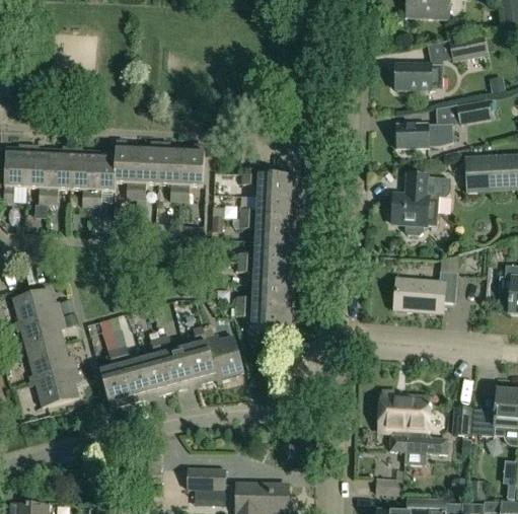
[(404,0),(403,14),(448,15),(449,0),(404,0)]
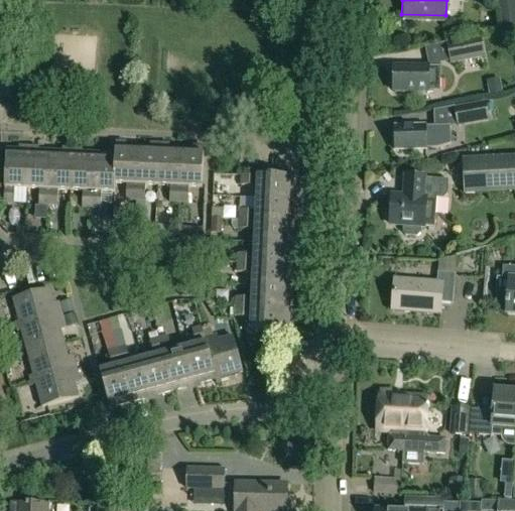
[(514,24),(514,1),(514,0),(497,0),(501,27),(514,24)]
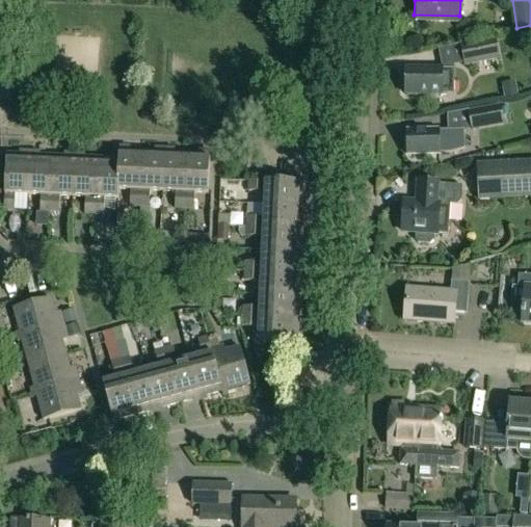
[(463,62),(499,55),(495,32),(458,40),(463,62)]
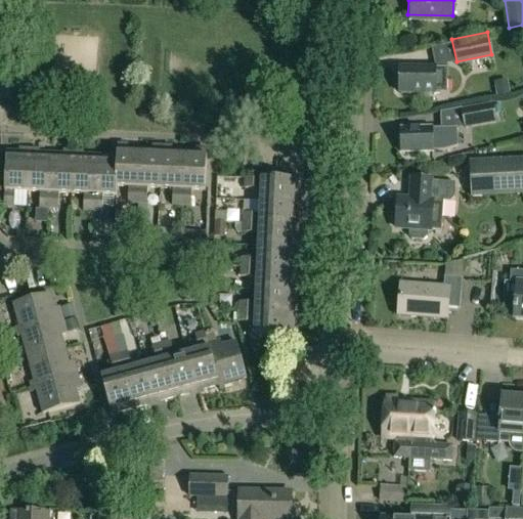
[(395,77),(398,78),(398,90),(433,91),(433,90),(445,90),(445,66),(434,66),(434,65),(398,63),(398,67),(395,70),(395,77)]
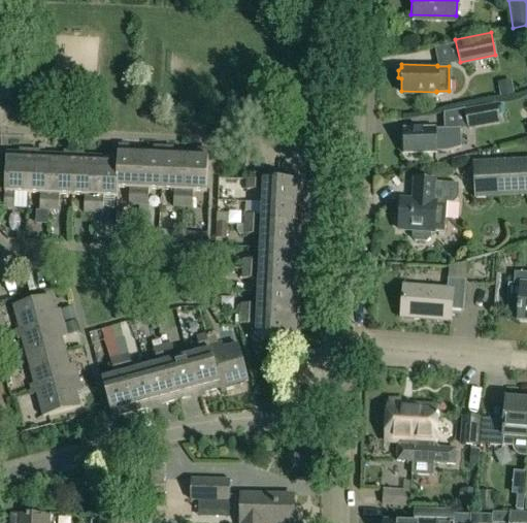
[(464,105),(467,126),(499,121),(496,100),(464,105)]
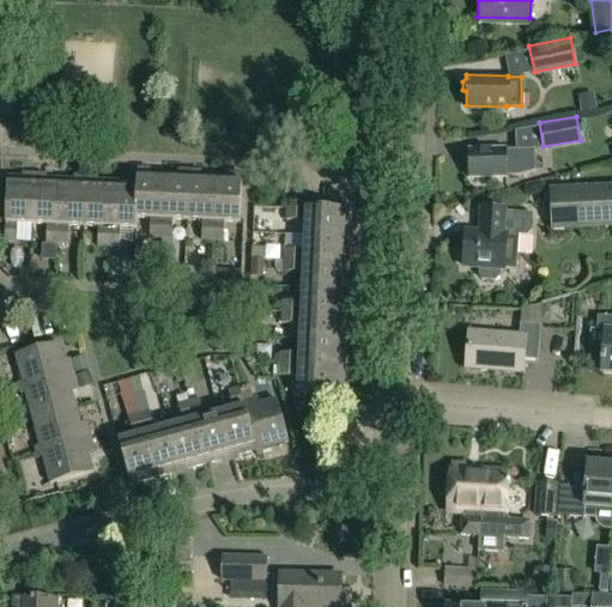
[(533,145),(467,147),(468,175),(504,174),(504,173),(516,173),(534,167),(533,145)]
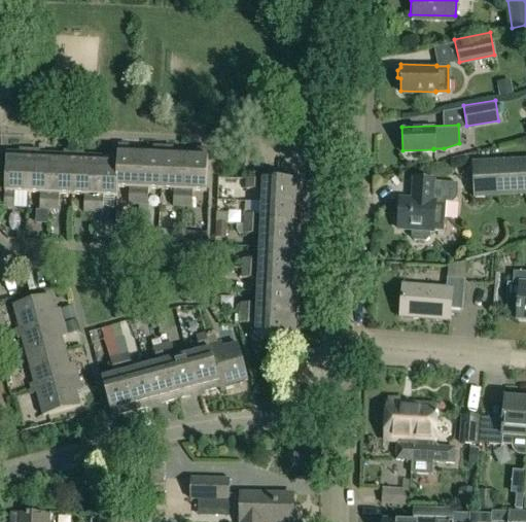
[(114,195),(117,146),(116,146),(115,155),(95,154),(93,194),(92,209),(101,209),(102,194),(114,195)]
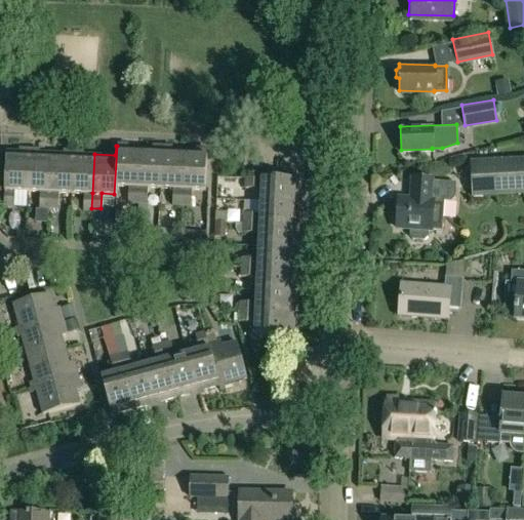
[(138,147),(117,146),(114,194),(116,194),(116,185),(127,185),(127,201),(136,201),(137,186),(138,147)]
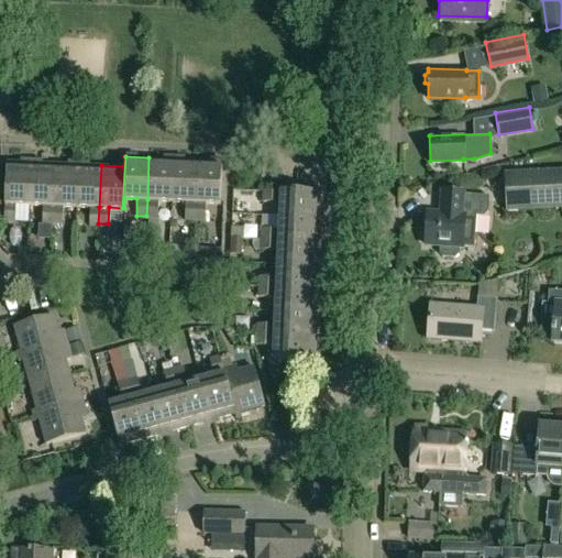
[(147,199),(146,216),(156,217),(157,199),(171,200),(173,159),(149,157),(147,199)]
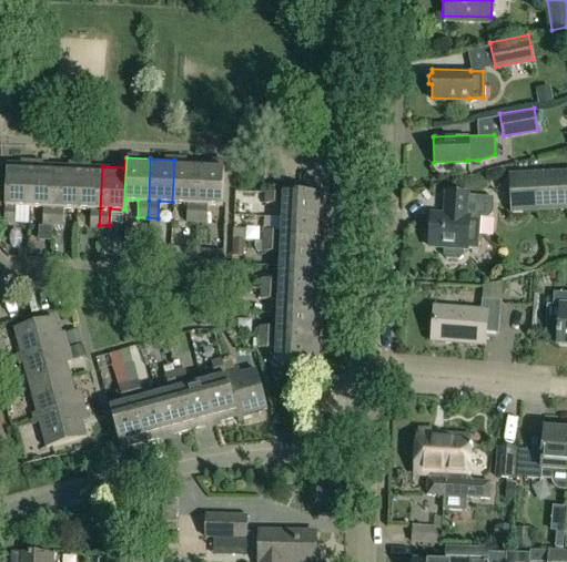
[(199,161),(174,160),(172,202),(185,202),(184,220),(195,220),(196,203),(199,161)]
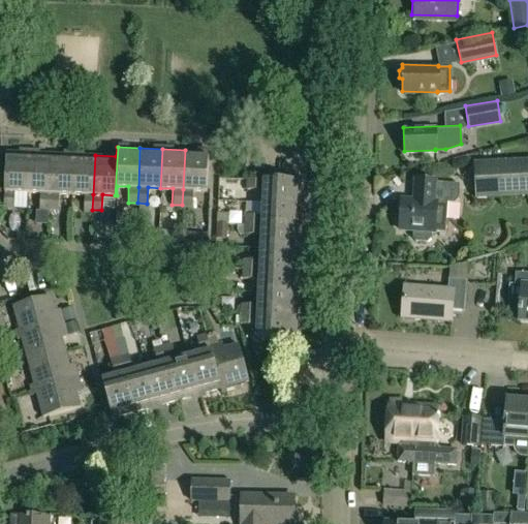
[(183,189),(182,205),(191,206),(192,189),(206,190),(208,151),(185,150),(183,189)]
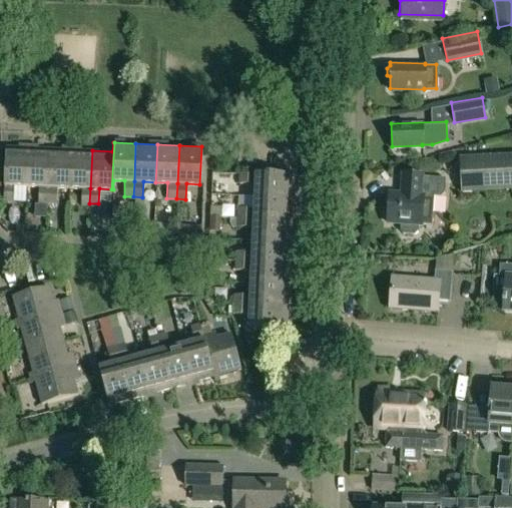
[(25,185),(26,147),(5,146),(2,199),(12,199),(13,184),(25,185)]
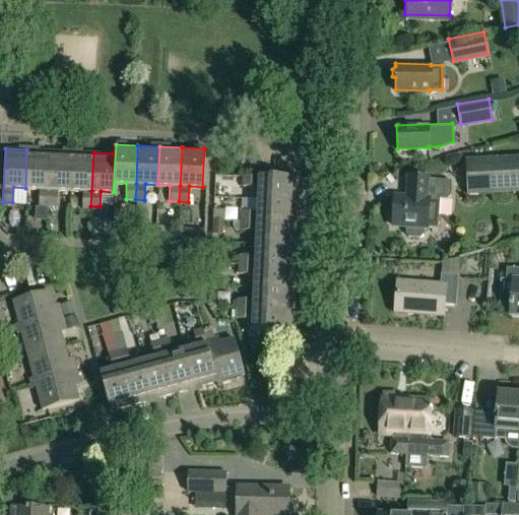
[(49,150),(26,149),(25,188),(38,188),(37,203),(47,204),(49,150)]
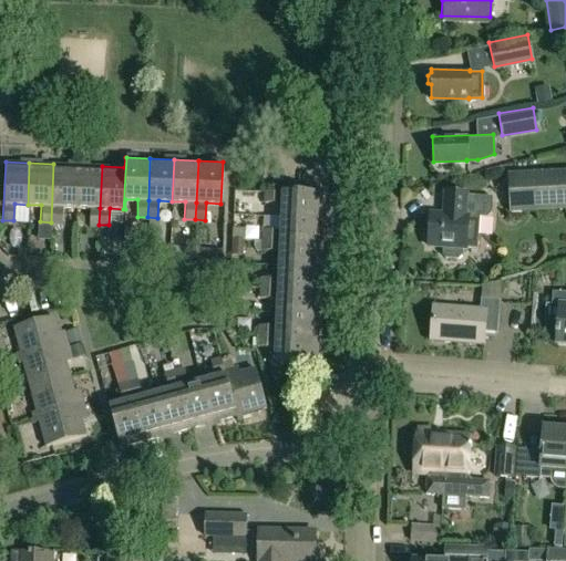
[(51,222),(61,222),(62,206),(75,207),(78,165),(53,164),(51,222)]
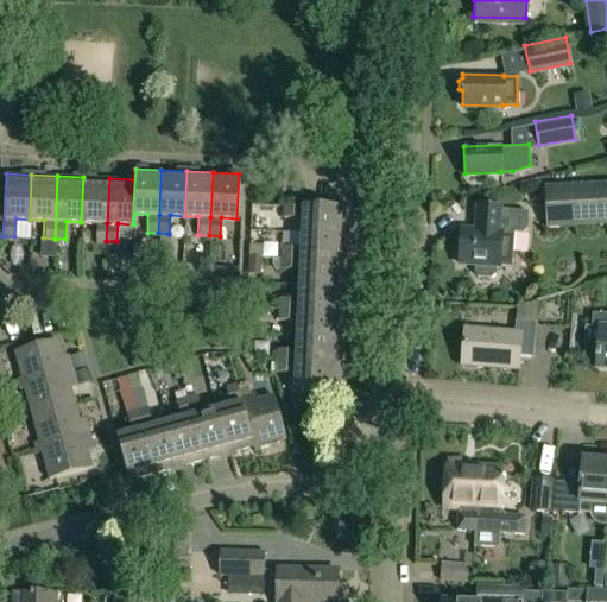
[(109,178),(83,177),(81,222),(96,222),(95,241),(106,241),(107,223),(109,178)]
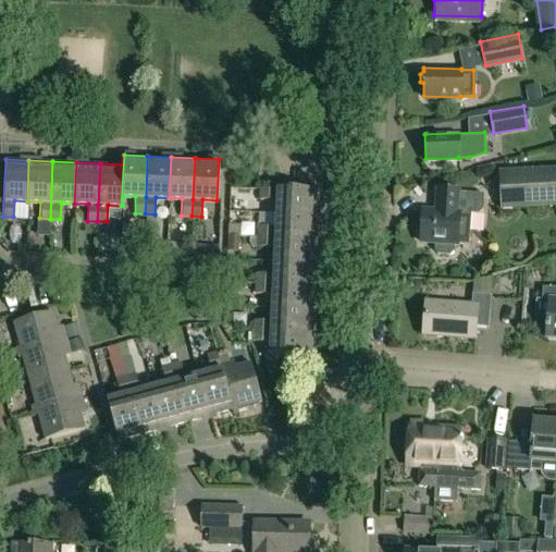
[(555,203),(555,166),(497,170),(499,206),(555,203)]
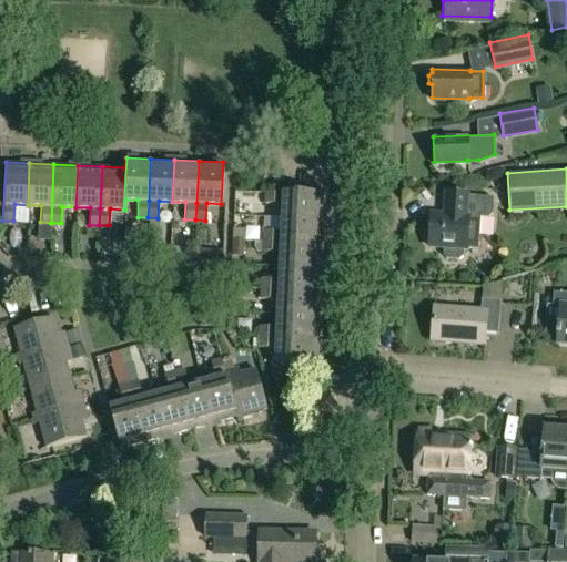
[(281,214),(323,216),(324,192),(264,190),(264,201),(281,201),(281,214)]
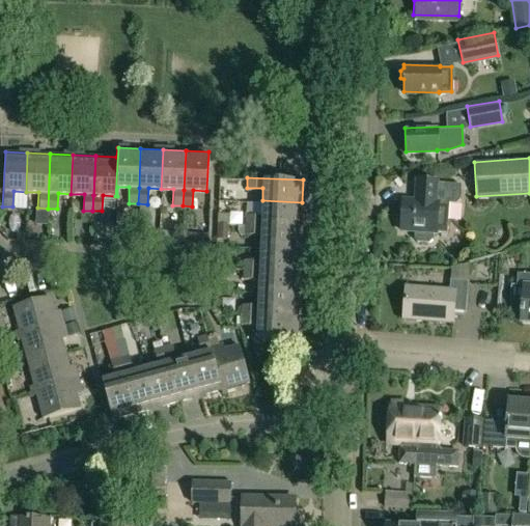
[(433,231),(437,231),(437,229),(446,230),(449,194),(436,193),(437,180),(416,178),(414,198),(402,197),(400,228),(414,229),(413,236),(416,239),(429,240),(433,237),(433,231)]
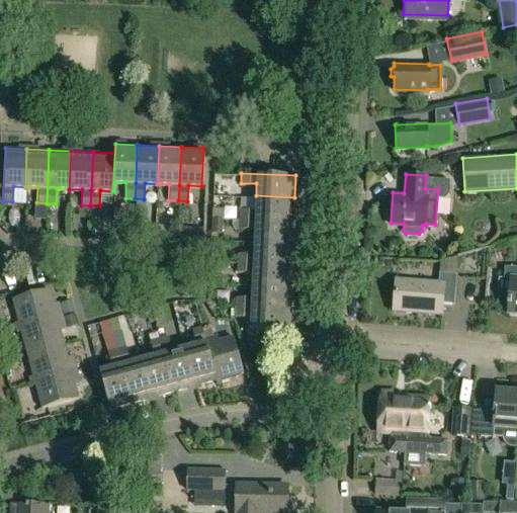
[(293,220),(294,197),(256,195),(255,208),(240,207),(239,218),(254,218),(293,220)]
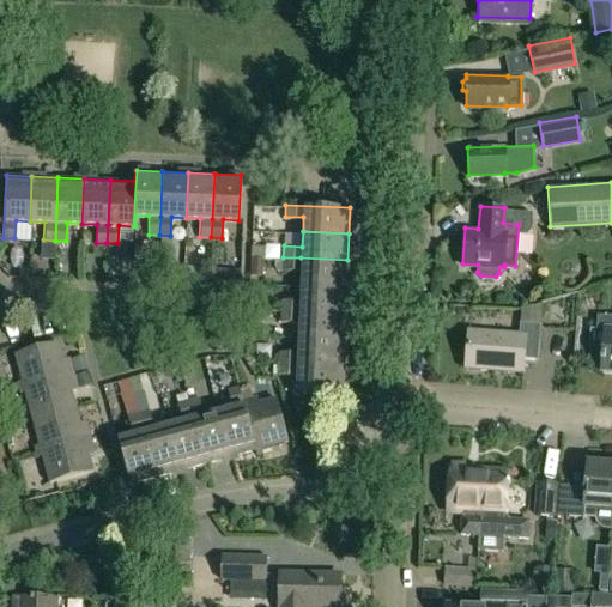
[(301,258),(283,258),(283,268),(301,269),(300,284),(346,286),(347,260),(301,258)]
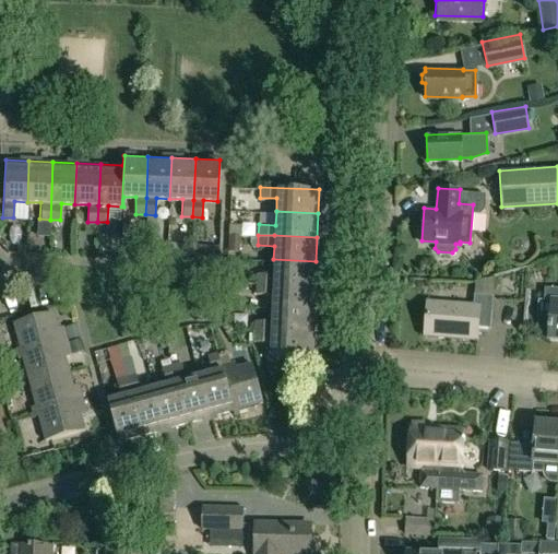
[(315,284),(316,261),(273,259),(273,273),(256,272),(256,282),(272,283),(272,282),(315,284)]
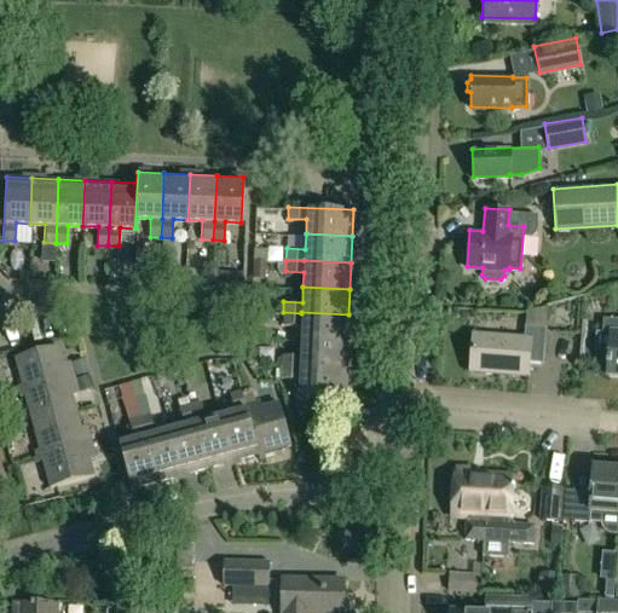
[(347,341),(348,314),(301,312),(301,313),(283,312),(282,323),(301,324),(300,339),(347,341)]
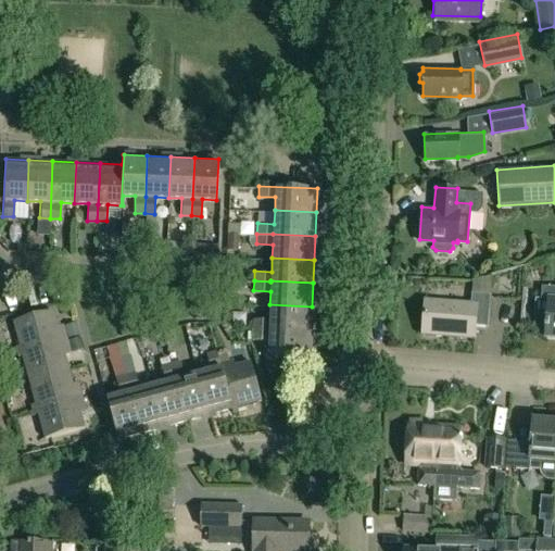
[(420,333),(472,337),(474,323),(486,324),(489,291),(470,290),(469,301),(424,298),(420,333)]
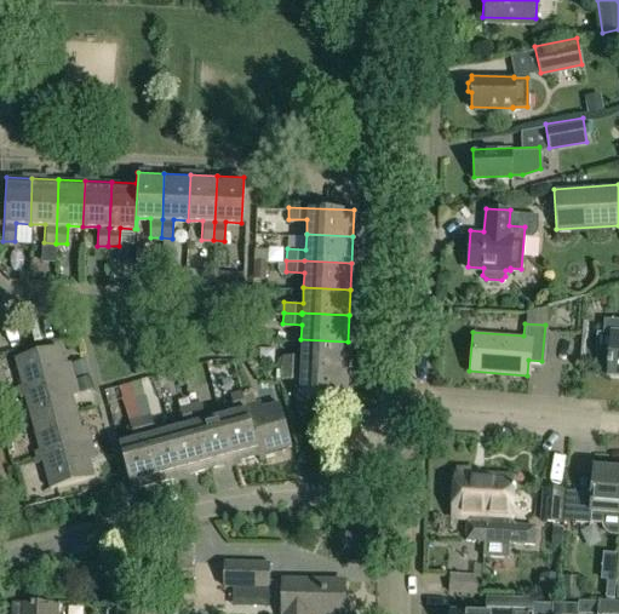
[(618,331),(611,331),(607,372),(618,372),(618,331)]
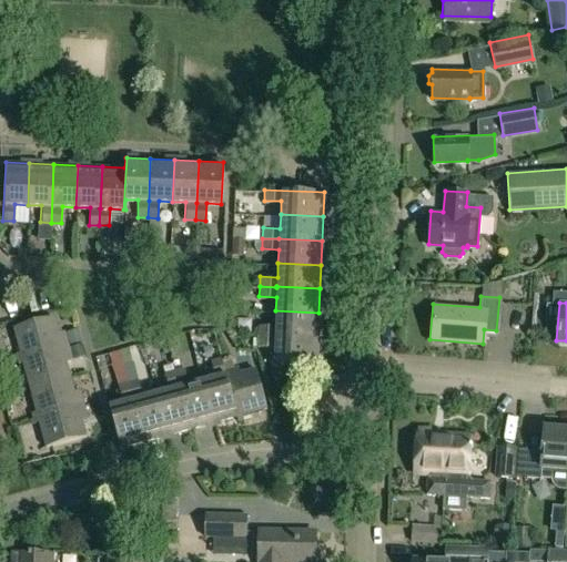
[(317,337),(319,313),(275,310),(275,324),(257,324),(257,334),(274,335),(317,337)]
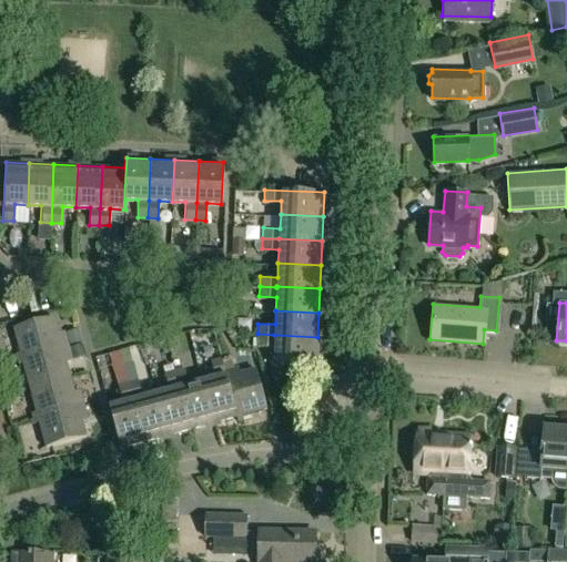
[(17,356),(67,343),(63,329),(57,330),(52,315),(13,325),(19,350),(14,351),(17,356)]
